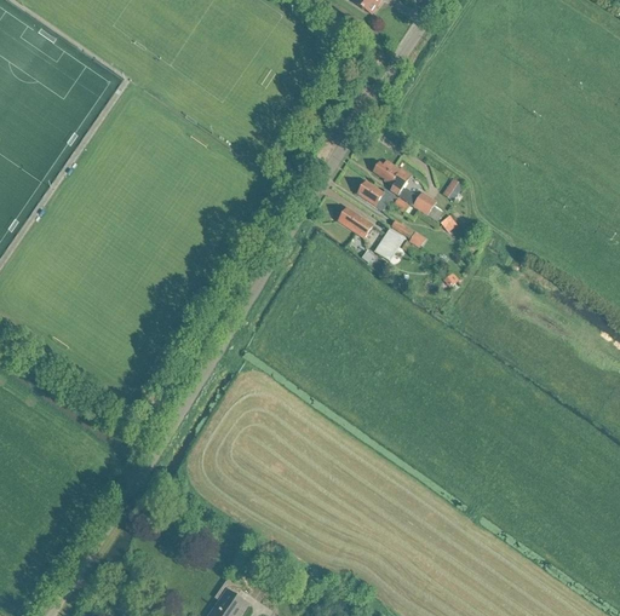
[(351,0),(361,6),(361,7),(363,9),(363,7),(372,13),(380,0),(351,0)]
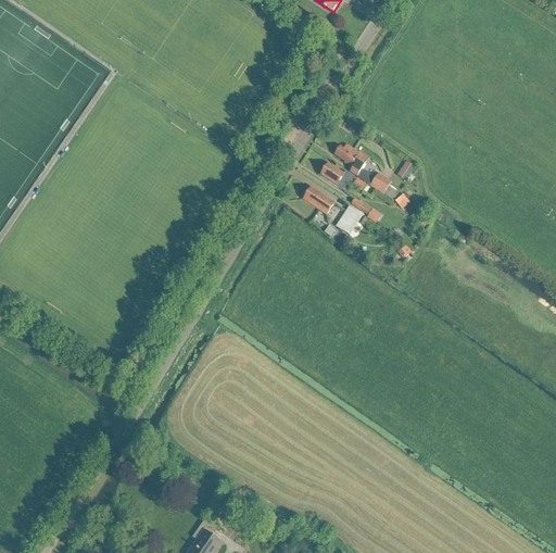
[(307,40),(313,30),(308,27),(302,37),(307,40)]
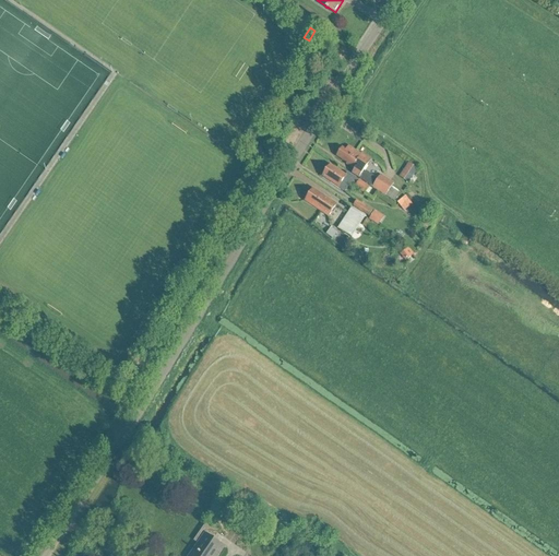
[(361,151),(348,143),(345,148),(342,145),(336,154),(346,161),(346,162),(354,167),(352,172),(367,181),(372,186),(385,193),(394,180),(381,173),(378,177),(364,168),(371,157),(361,151)]
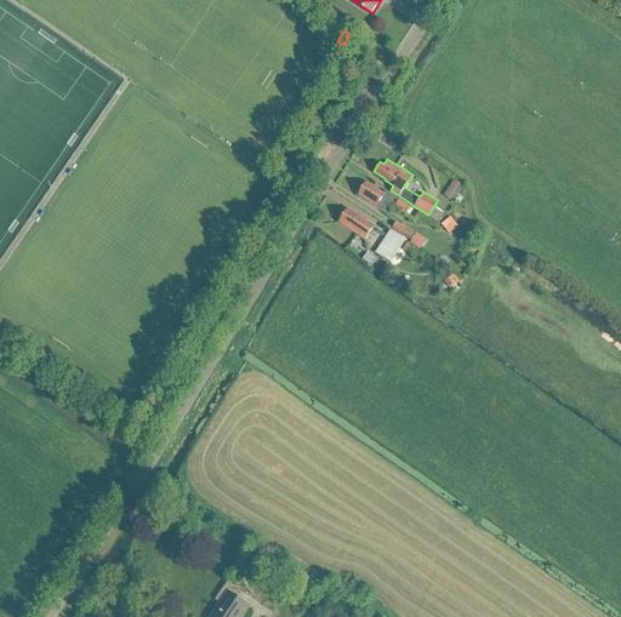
[(455,196),(463,183),(454,178),(445,190),(455,196)]
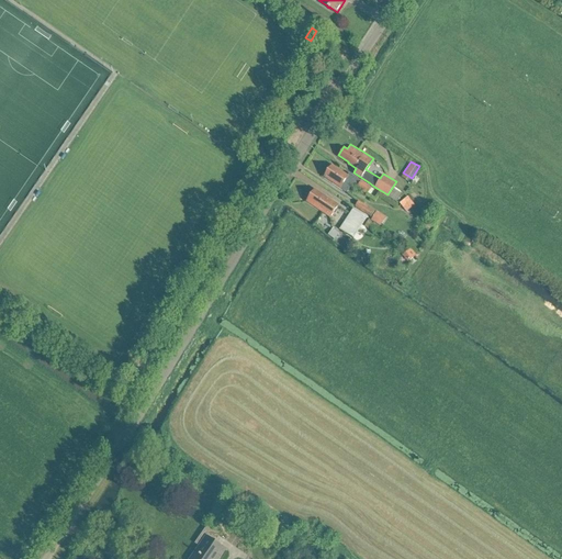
[(347,174),(332,164),(324,176),(347,190),(352,182),(366,192),(371,185),(361,178),(361,179),(349,171),(347,174)]
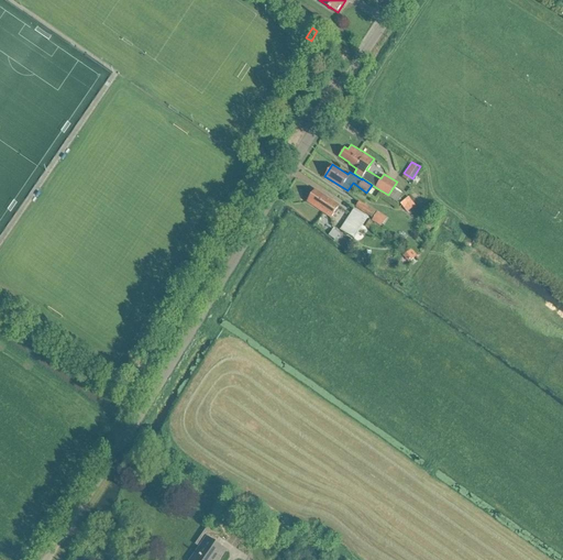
[(331,216),(339,205),(316,189),(308,199),(331,216)]
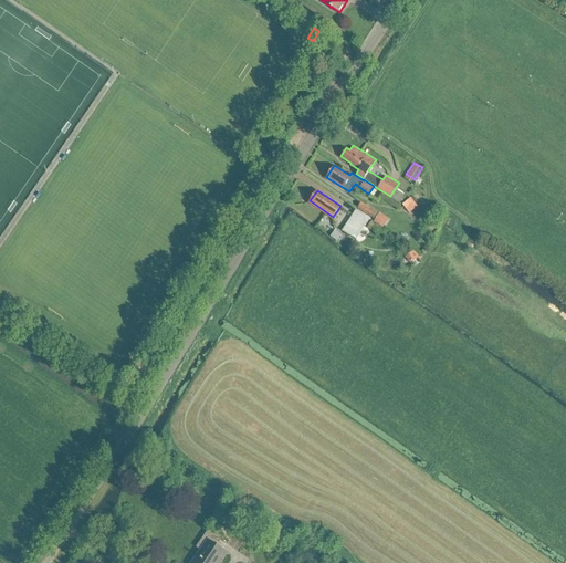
[(409,211),(417,204),(410,196),(402,204),(409,211)]
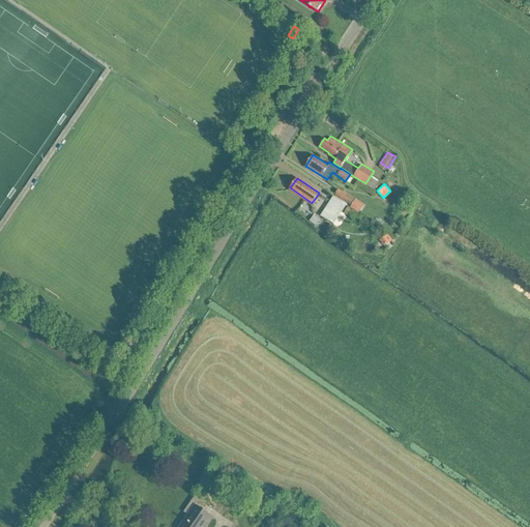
[(350,202),(353,196),(339,186),(335,193),(350,202)]
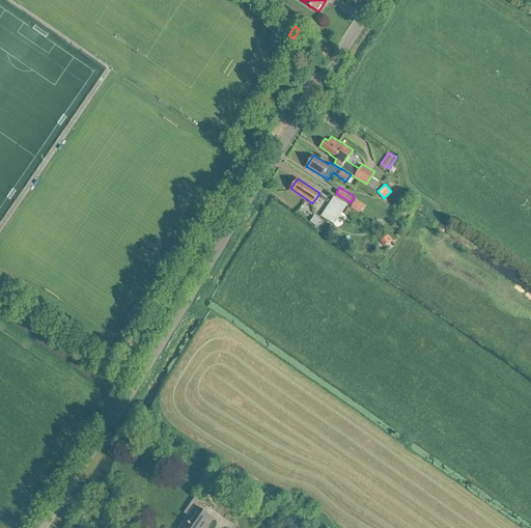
[(334,195),(320,215),(333,223),(345,203),(334,195)]
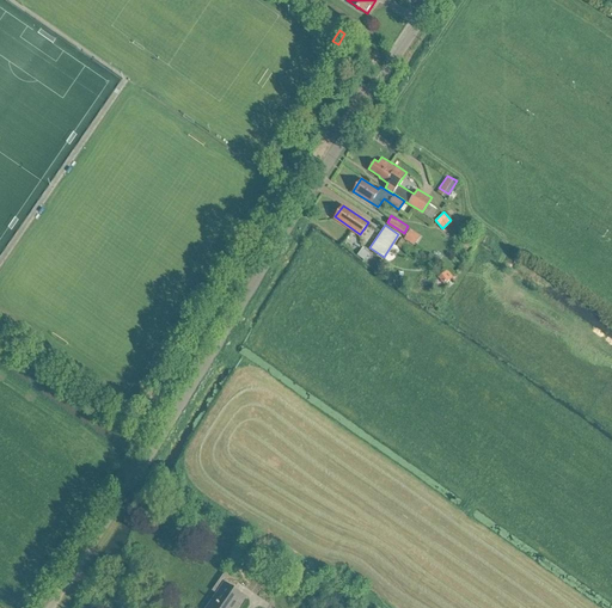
[(420,234),(409,228),(403,237),(414,244),(420,234)]
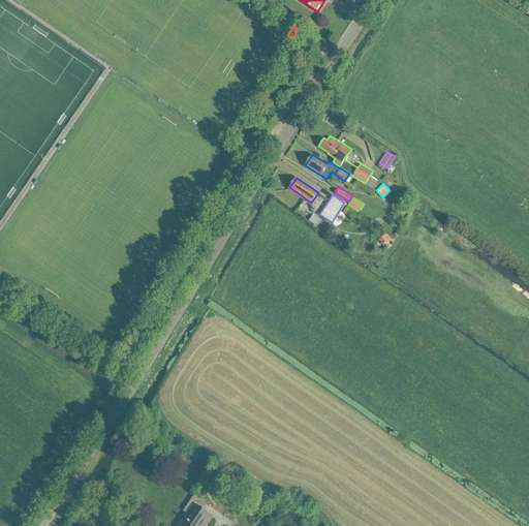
[(403,215),(406,211),(399,206),(396,210),(403,215)]
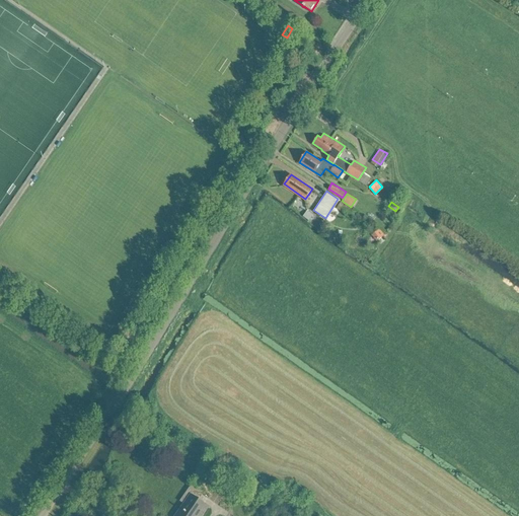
[(384,234),(379,227),(371,233),(376,240),(384,234)]
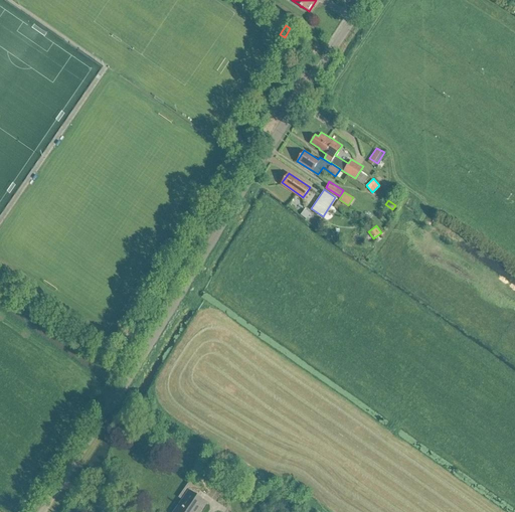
[(197,511),(205,501),(196,495),(200,488),(189,481),(182,492),(186,495),(173,511),(197,511)]
